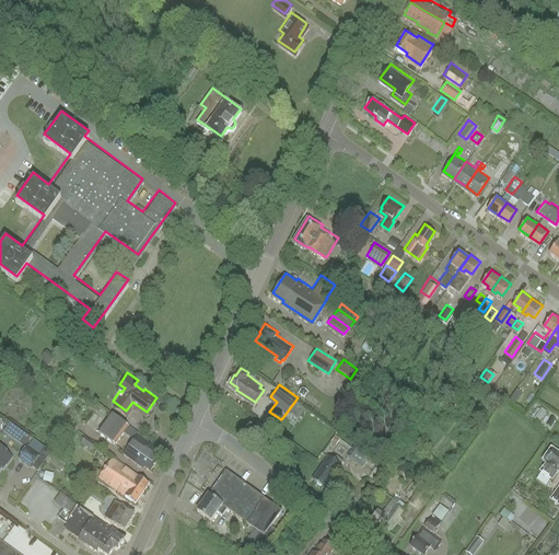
[(509,396),(514,400),(522,390),(516,385),(509,396)]
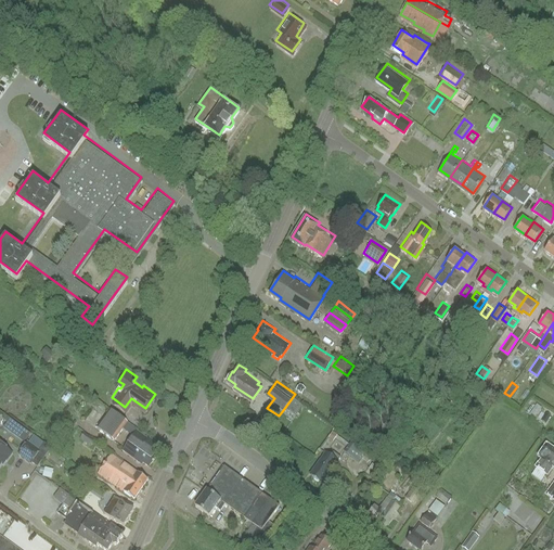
[(295,394),(283,410),(286,412),(287,410),(295,416),(305,401),(295,394)]
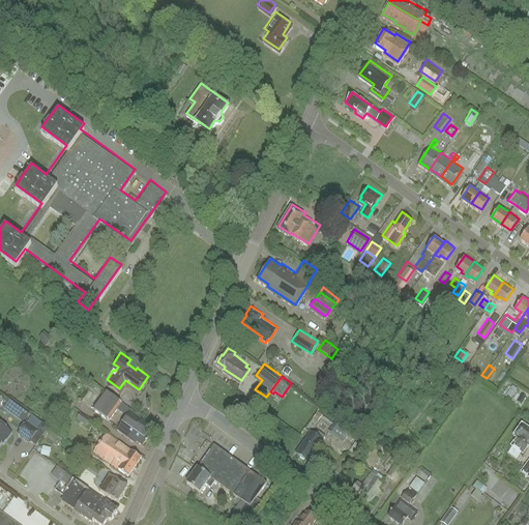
[(91,405),(108,416),(121,398),(105,386),(91,405)]
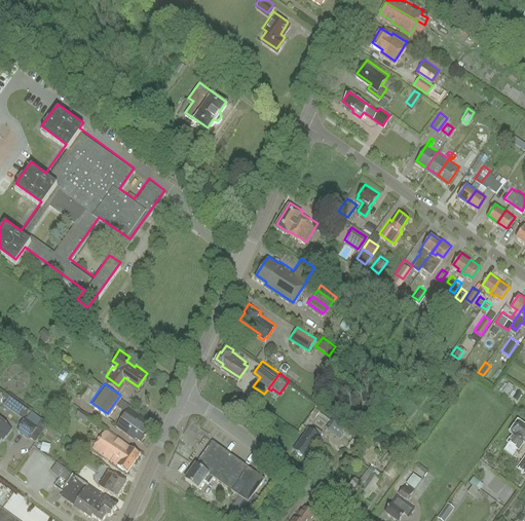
[(517,386),(512,395),(516,397),(521,389),(517,386)]
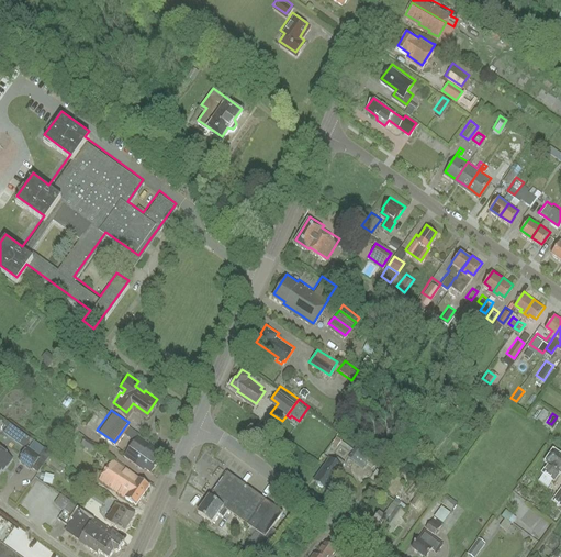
[(24,443),(31,433),(10,418),(3,426),(24,443)]
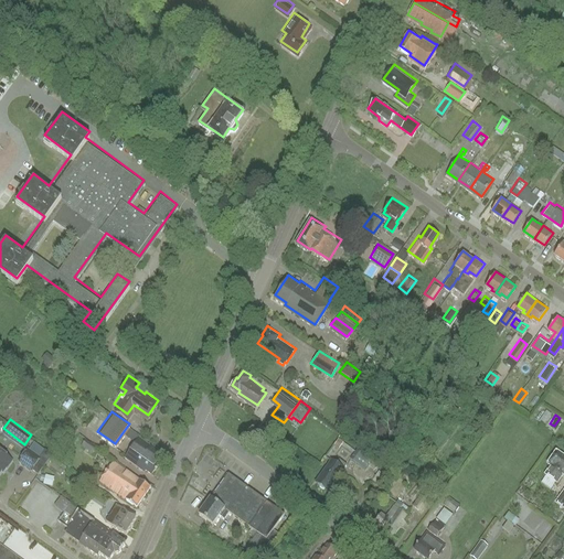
[(94,442),(80,432),(72,442),(85,453),(94,442)]
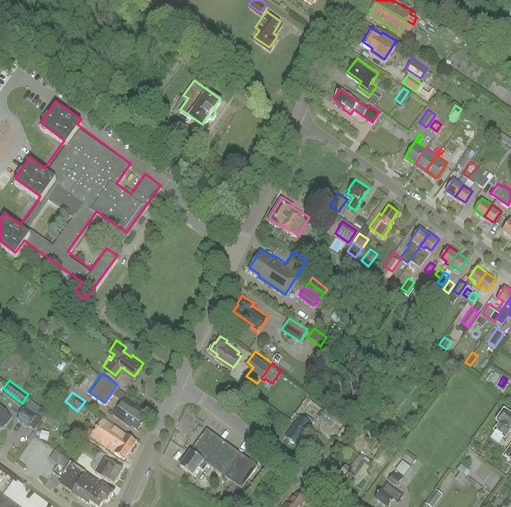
[(136,402),(126,394),(112,412),(122,419),(123,419),(130,424),(131,423),(137,427),(150,409),(137,400),(136,402)]
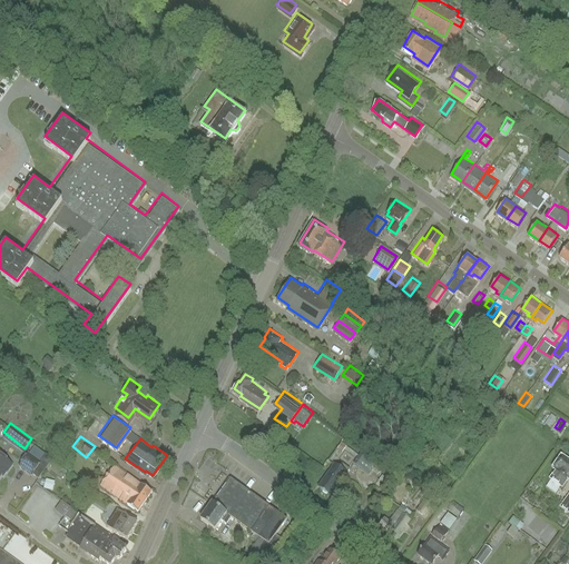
[(39,458),(28,449),(18,463),(31,473),(32,472),(37,475),(52,456),(46,451),(39,458)]
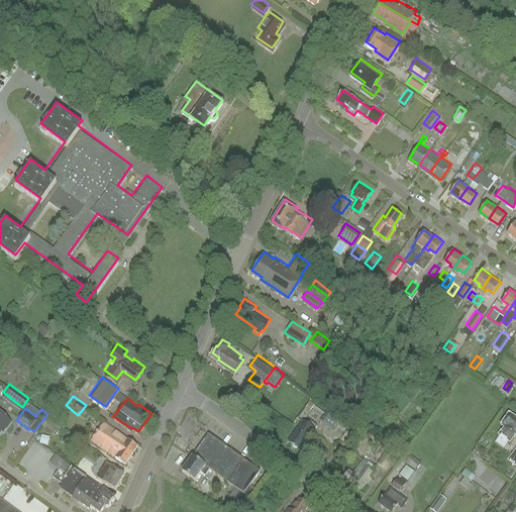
[(11,417),(0,409),(0,428),(4,423),(6,424),(11,417)]
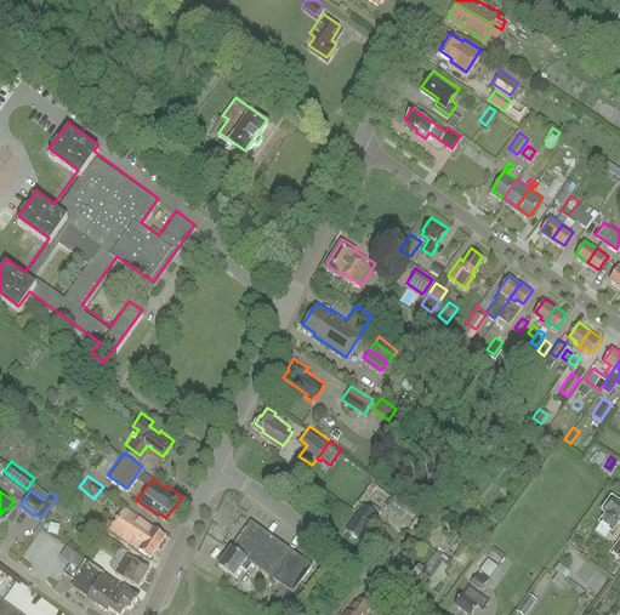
[(403,512),(409,501),(396,493),(390,502),(403,512)]
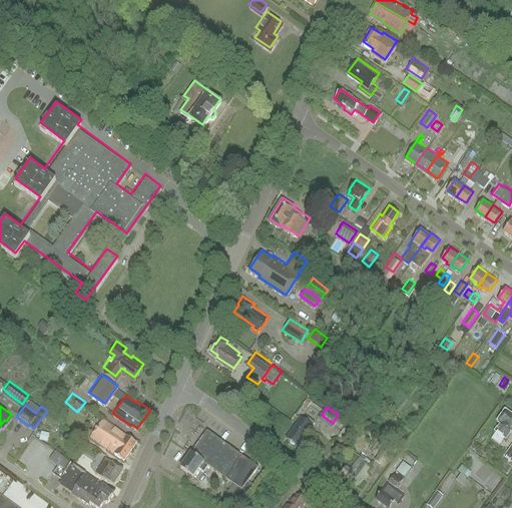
[(501,422),(496,429),(507,437),(511,429),(511,412),(506,408),(498,420),(501,422)]
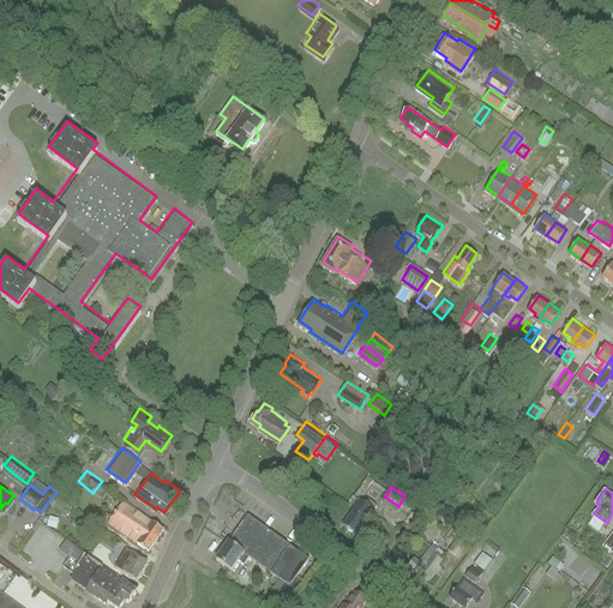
[(364,523),(379,500),(371,495),(367,500),(362,497),(350,513),(353,515),(347,522),(356,529),(361,522),(364,523)]
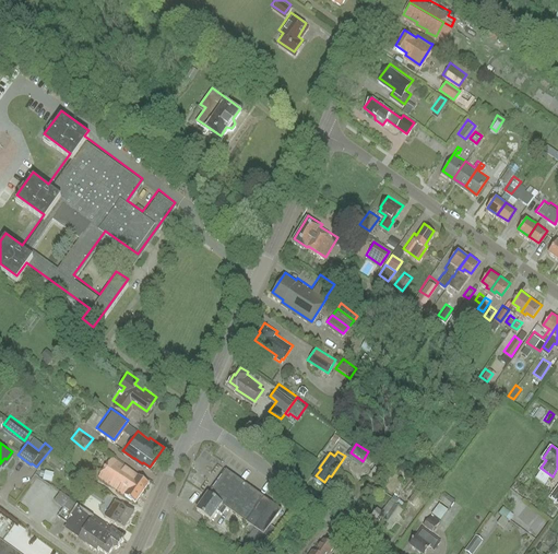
[(135,499),(149,481),(114,455),(101,473),(135,499)]
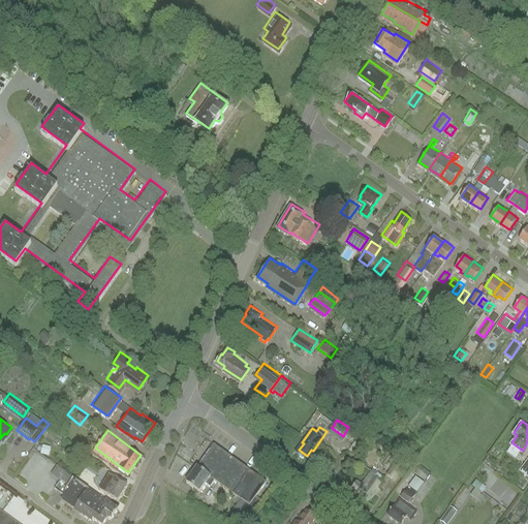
[(361,441),(355,438),(348,449),(353,452),(361,441)]
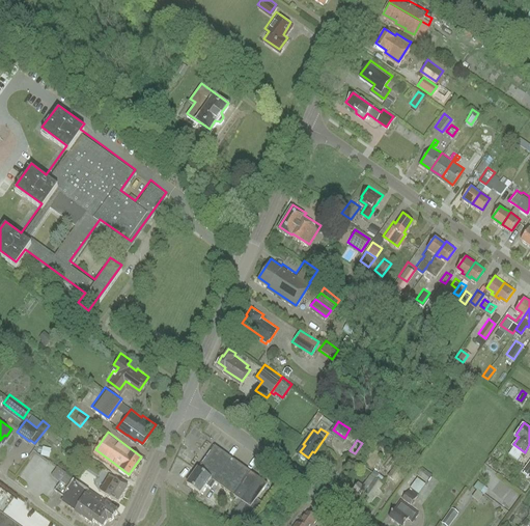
[(267,479),(215,442),(187,481),(200,492),(207,482),(210,485),(215,478),(236,494),(233,497),(233,498),(238,502),(231,511),(244,520),(253,506),(255,507),(261,499),(256,495),(267,479)]
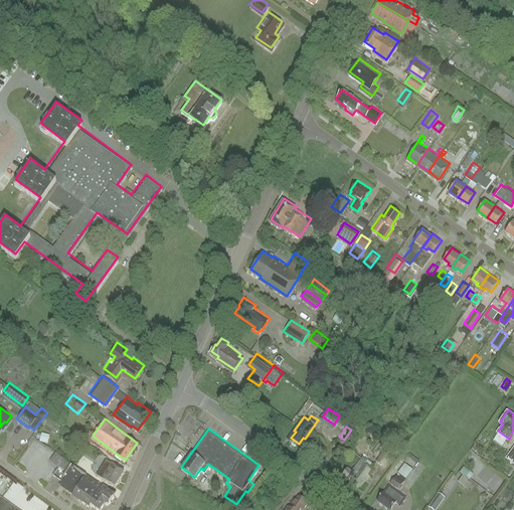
[(46,440),(48,432),(41,430),(39,438),(46,440)]
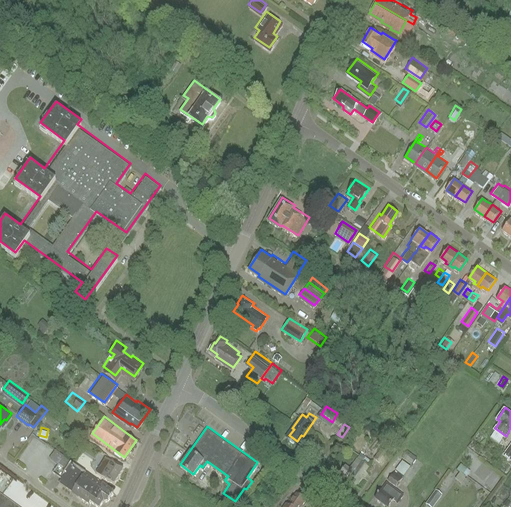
[(378,436),(371,445),(376,448),(383,439),(378,436)]
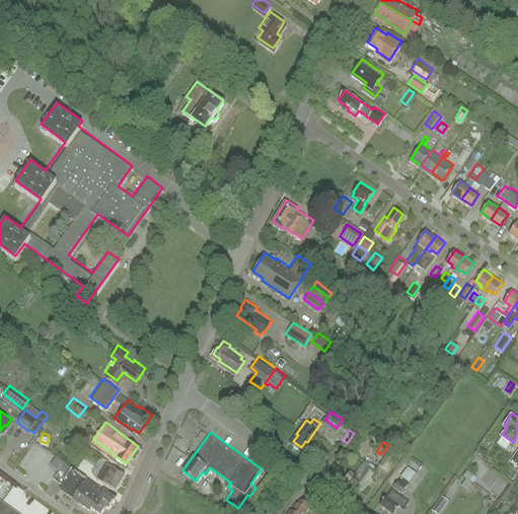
[(382,457),(379,461),(386,467),(389,462),(397,452),(390,447),(382,457)]
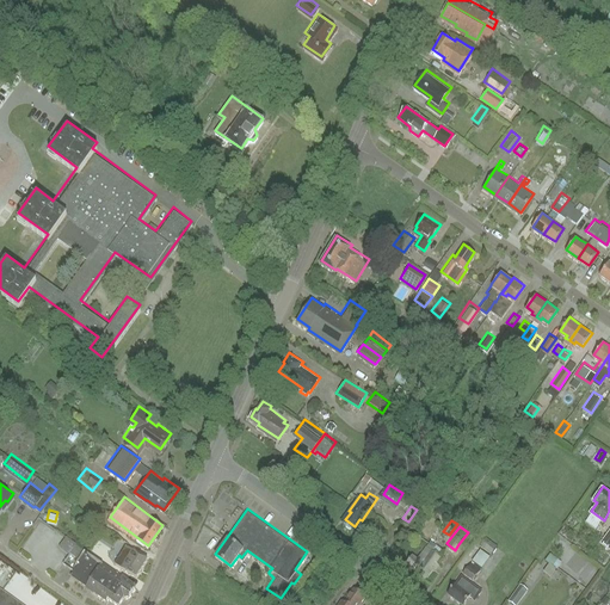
[(68,550),(75,541),(65,533),(57,543),(68,550)]
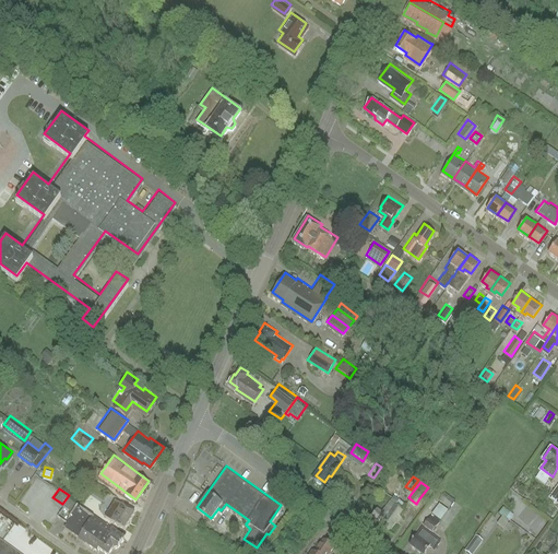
[(450,506),(455,498),(444,490),(439,498),(440,499),(450,506)]
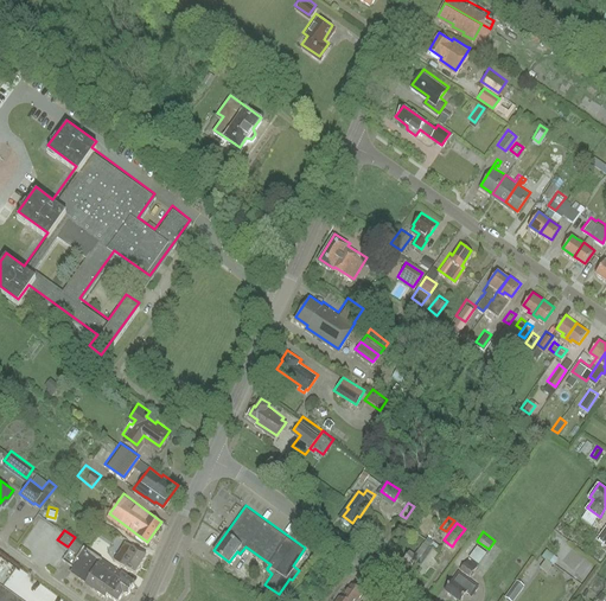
[(134,568),(145,551),(123,538),(114,555),(134,568)]
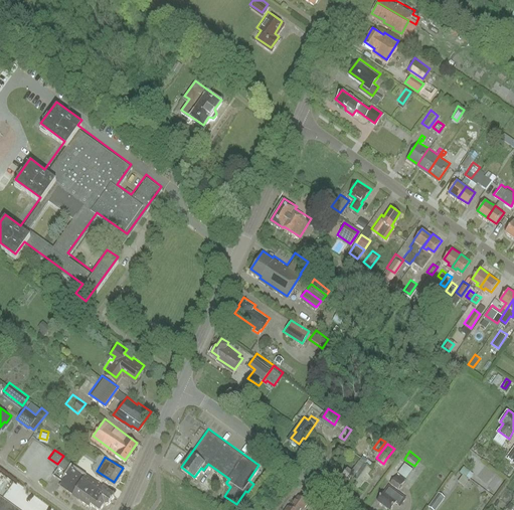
[(362,489),(376,470),(360,458),(353,468),(349,465),(344,473),(353,479),(351,481),(362,489)]
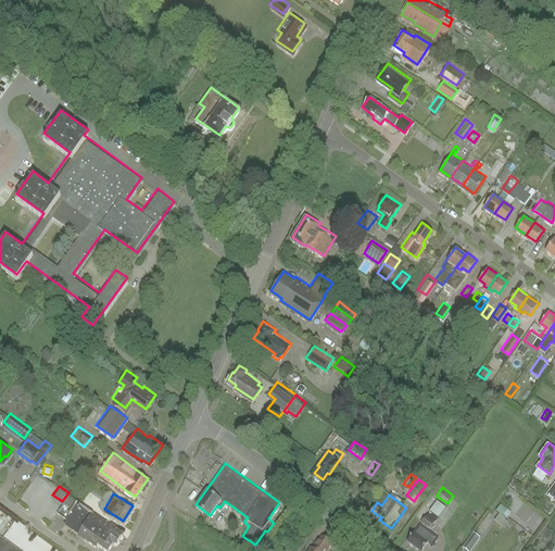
[(437,496),(430,505),(438,512),(445,502),(437,496)]
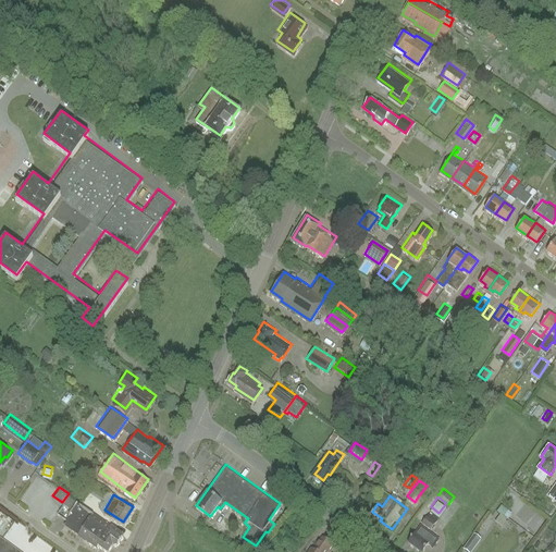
[(63,522),(97,544),(99,541),(108,548),(113,540),(114,540),(114,541),(116,541),(123,532),(122,530),(121,530),(111,523),(111,524),(76,499),(66,514),(68,515),(63,522)]
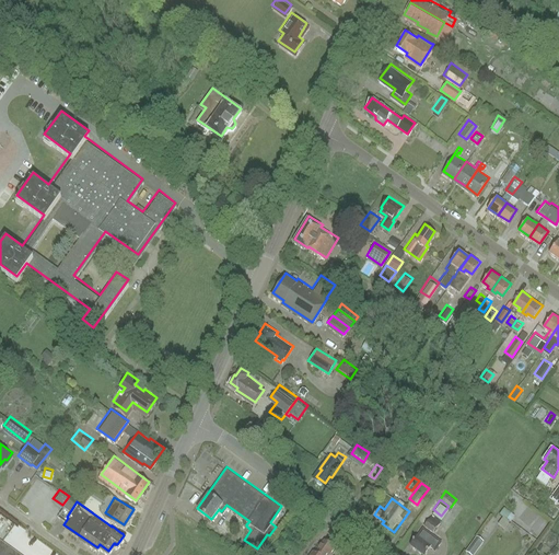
[(433,530),(441,520),(432,513),(424,523),(433,530)]
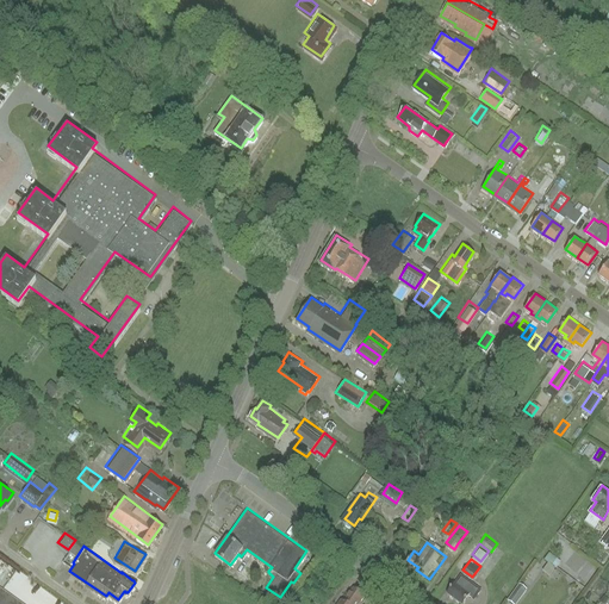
[(446,590),(461,601),(467,592),(473,596),(480,586),(459,571),(446,590)]
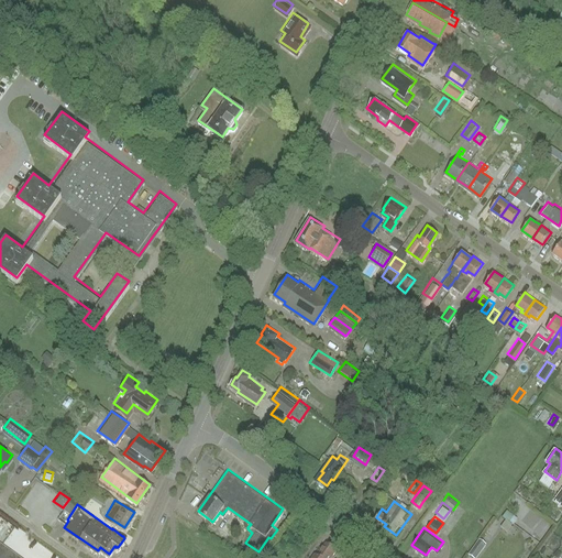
[(487,540),(480,536),(469,550),(476,556),(487,540)]
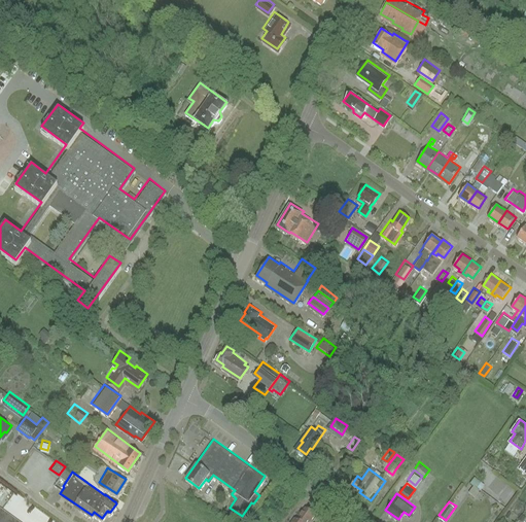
[(26,521),(25,521),(0,502),(0,521),(26,521)]
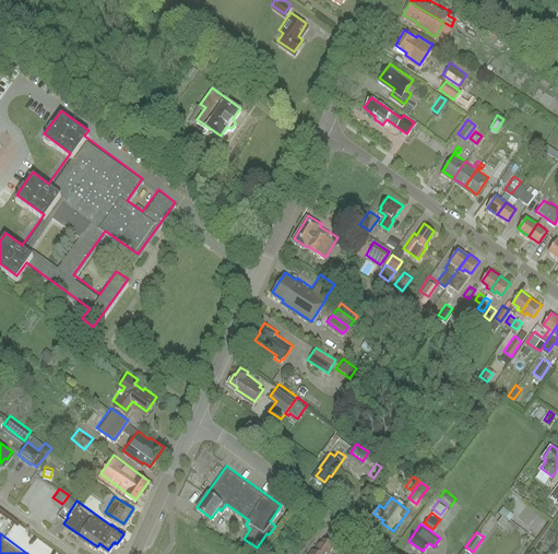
[(311,546),(305,553),(325,553),(333,543),(322,535),(313,547),(311,546)]
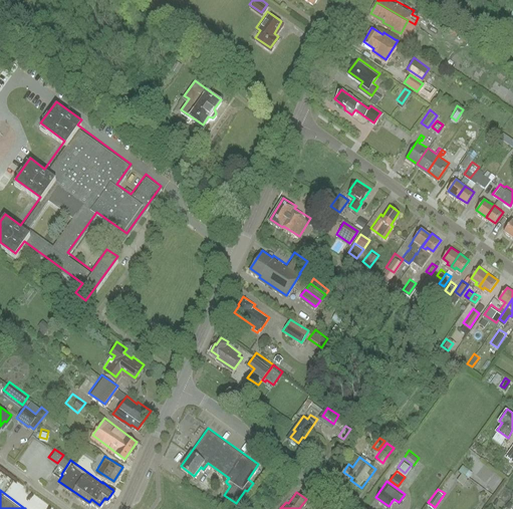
[(233,502),(226,497),(223,502),(230,507),(233,502)]
